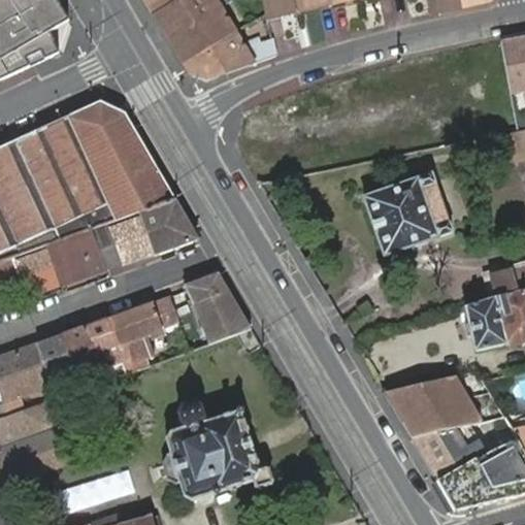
[(0,0),(0,78),(59,52),(46,26),(38,6),(48,1),(50,0),(0,0)]
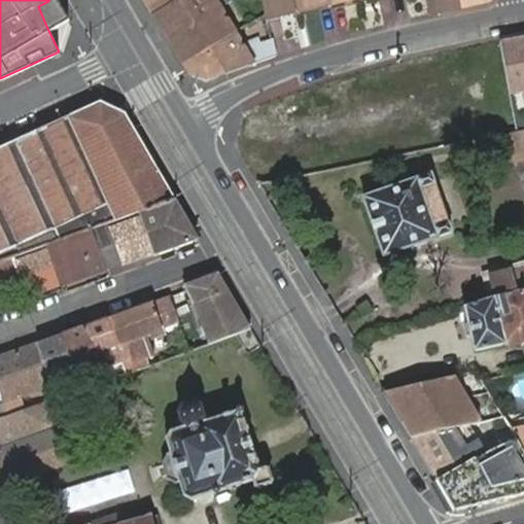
[(147,0),(152,9),(169,0),(147,0)]
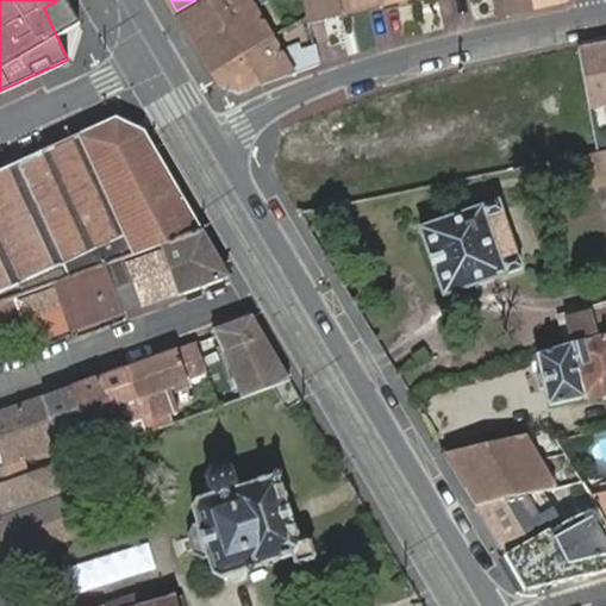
[(195,0),(176,11),(194,41),(255,6),(250,0),(195,0)]
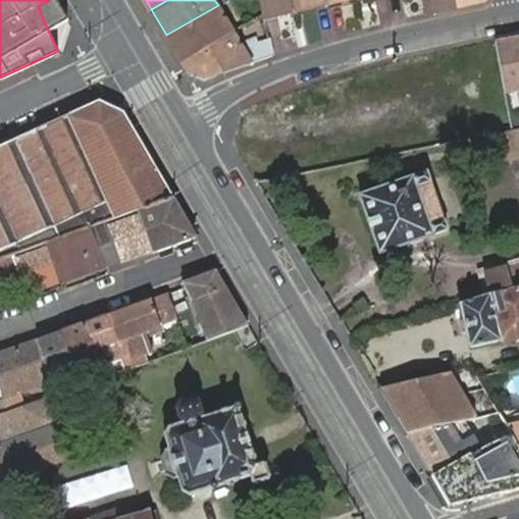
[(298,7),(297,0),(262,0),(265,10),(266,15),(298,7)]
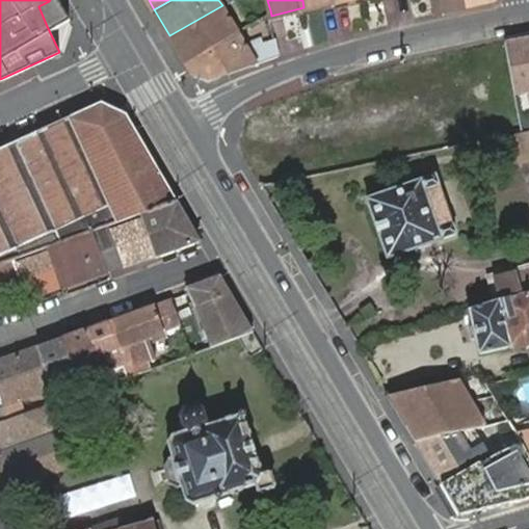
[(433,0),(437,12),(468,6),(467,0),(433,0)]
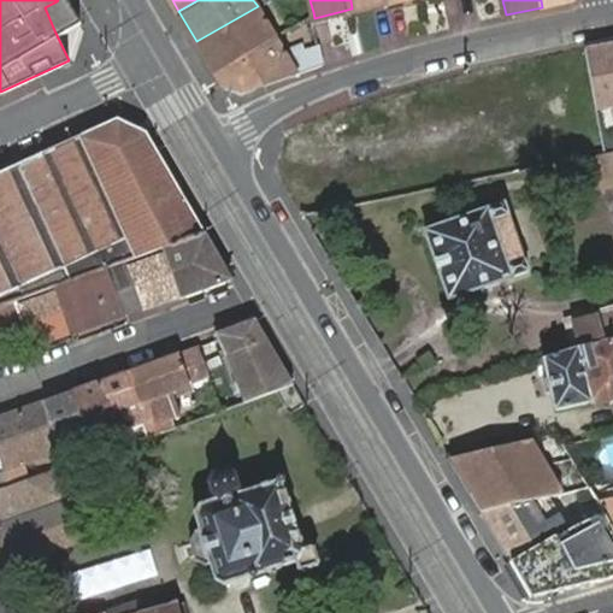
[(69,23),(57,1),(45,7),(54,30),(69,23)]
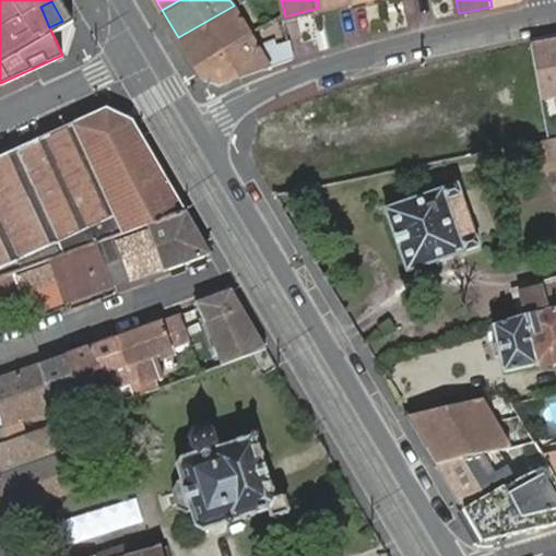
[(194,63),(250,31),(234,6),(178,37),(194,63)]
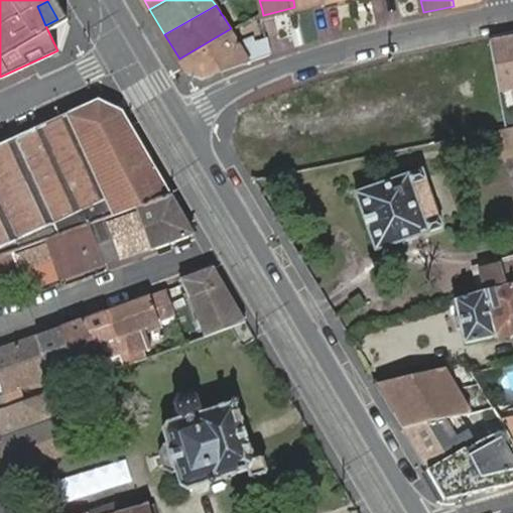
[(209,75),(249,59),(231,28),(179,58),(186,71),(209,75)]
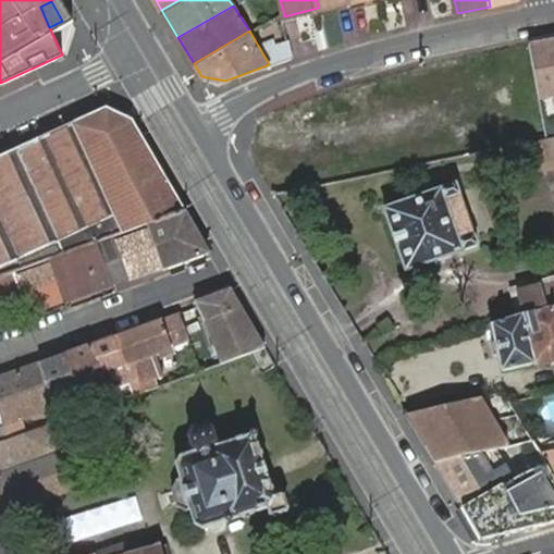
[(553,36),(529,40),(541,97),(553,94),(553,36)]
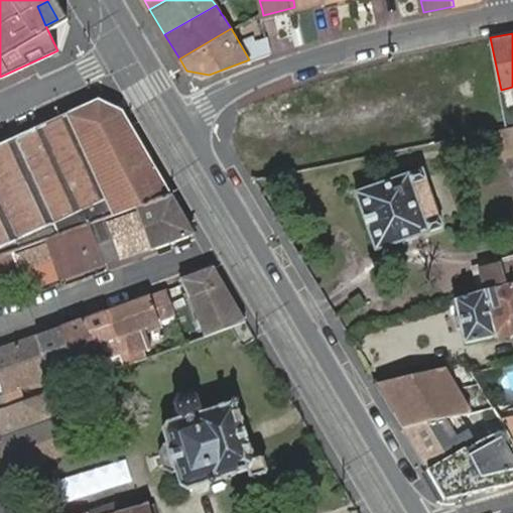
[(248,56),(270,50),(265,34),(244,39),(248,56)]
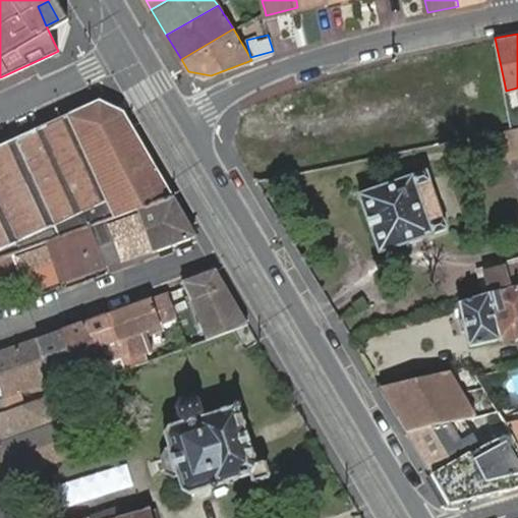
[(172,192),(123,109),(98,99),(0,144),(0,253),(13,249),(136,205),(172,192)]
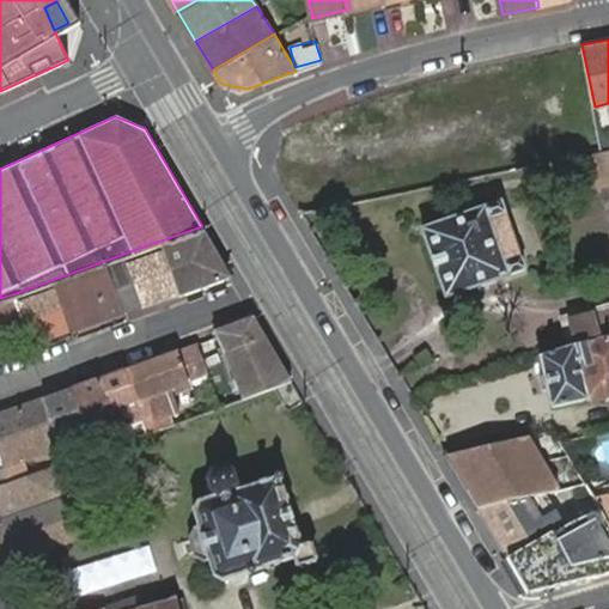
[(608,148),(591,153),(598,184),(608,182),(608,148)]
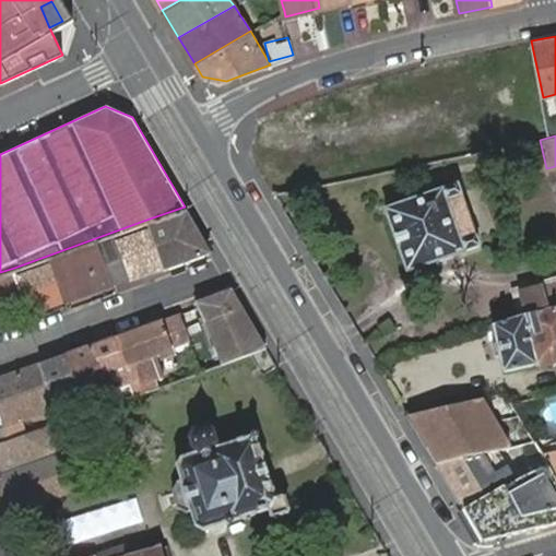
[(458,181),(385,205),(407,268),(477,244),(458,181)]
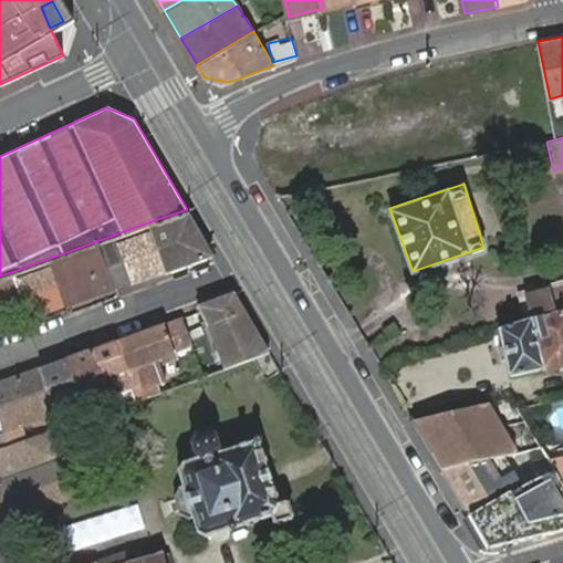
[(164,271),(212,253),(187,209),(148,222),(150,230),(16,275),(14,271),(0,275),(0,293),(19,289),(29,313),(61,302),(163,267),(164,271)]
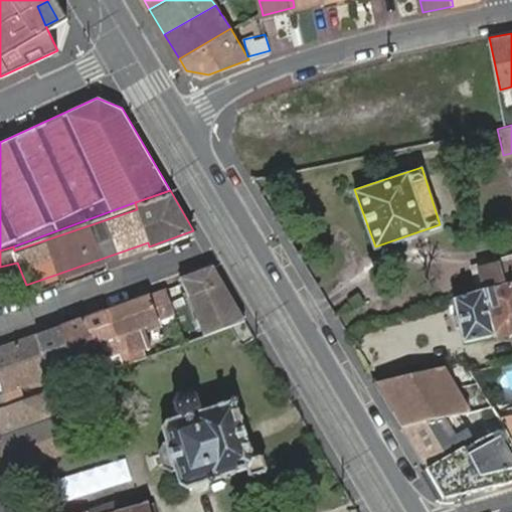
[(483,287),(511,278),(511,258),(478,267),(483,287)]
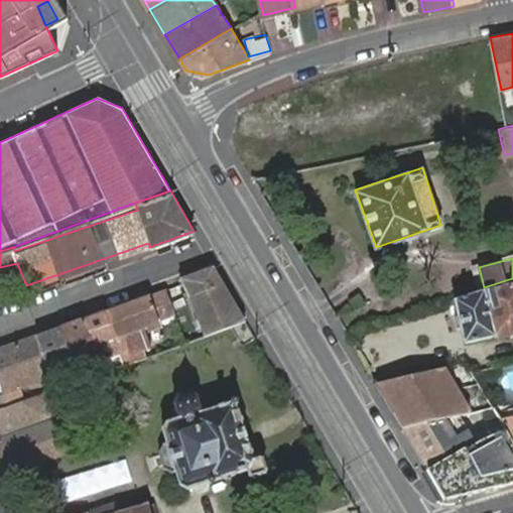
[(206,334),(247,319),(215,265),(178,277),(180,282),(187,296),(193,295),(210,323),(202,326),(206,334)]
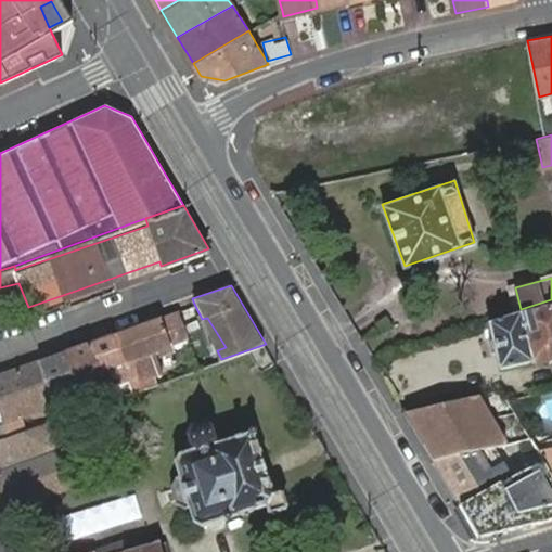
[(551,299),(521,309),(489,319),(499,367),(551,355),(551,299)]
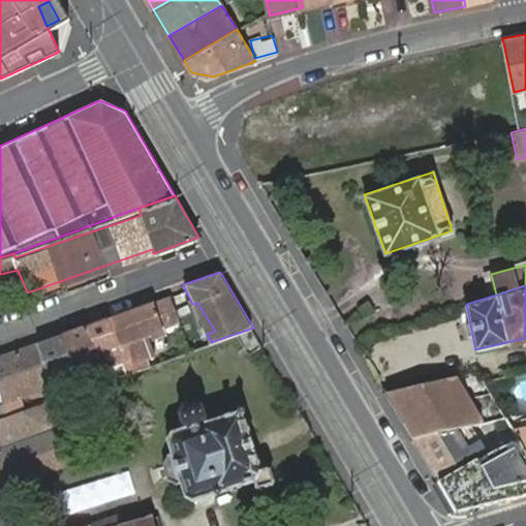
[(102,360),(104,365),(124,358),(121,350),(128,347),(131,354),(153,347),(148,332),(164,326),(182,318),(174,294),(171,295),(156,300),(86,326),(95,351),(98,350),(102,360)]
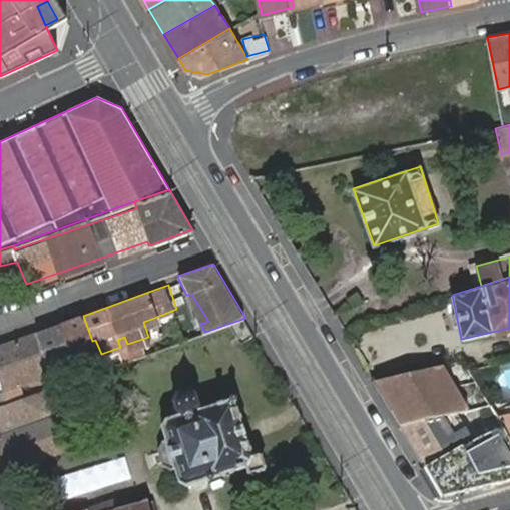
[(83,316),(61,323),(72,356),(73,359),(99,349),(95,340),(92,341),(83,316)]
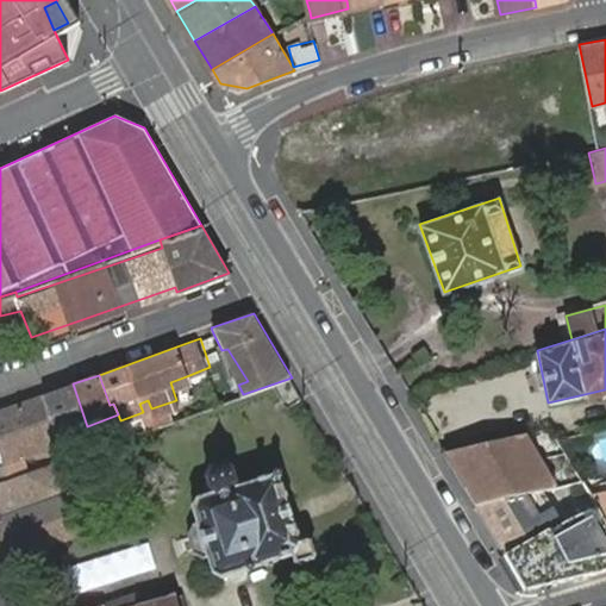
[(73,383),(43,394),(57,433),(86,423),(73,383)]
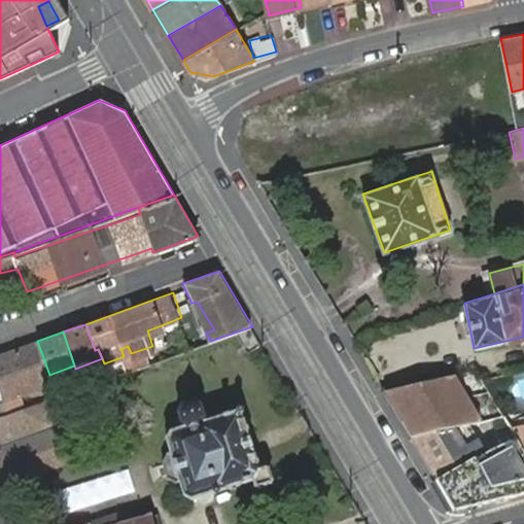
[(0,417),(11,413),(6,397),(51,381),(49,375),(37,341),(0,354),(0,417)]
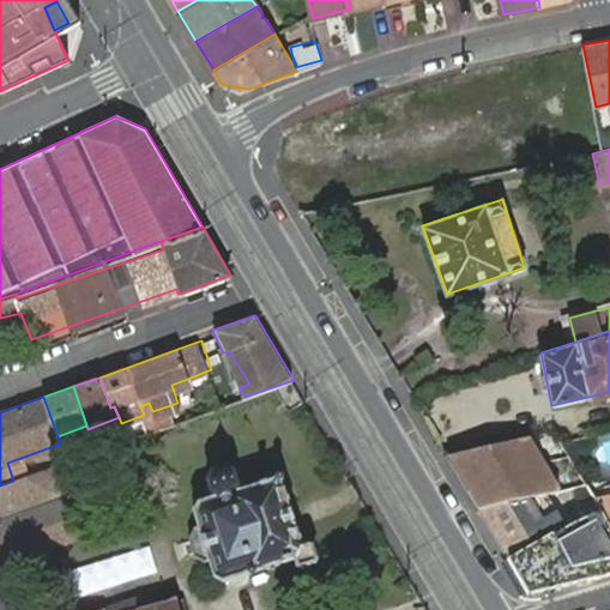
[(531,432),(447,452),(478,507),(557,487),(559,487),(531,432)]
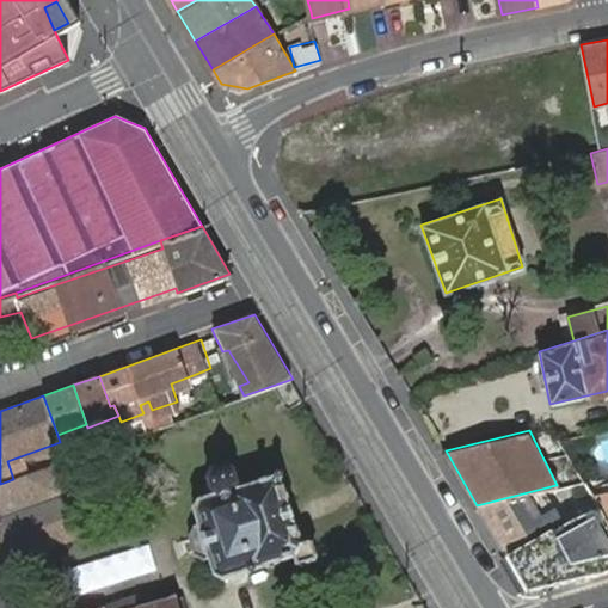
[(57,464),(13,479),(0,484),(0,522),(11,554),(80,534),(69,491),(65,491),(57,464)]
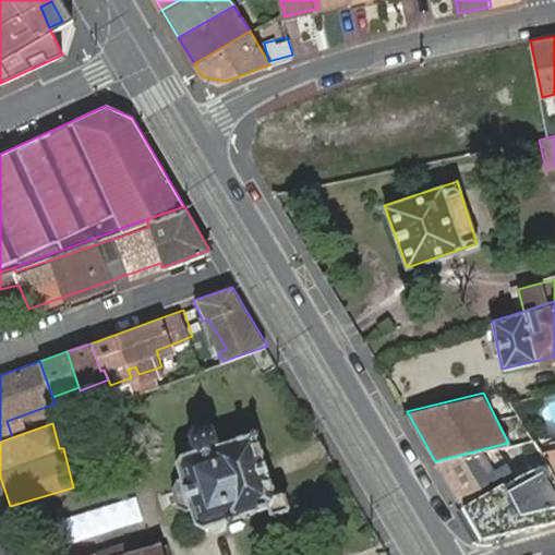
[(210,427),(205,426),(193,430),(189,433),(193,447),(196,449),(180,455),(176,462),(180,478),(175,479),(172,487),(178,503),(182,508),(189,508),(193,523),(202,526),(227,519),(229,519),(242,516),(241,515),(255,510),(256,511),(267,508),(270,515),(276,517),(284,514),(289,510),(287,506),(282,503),(277,505),(276,499),(277,495),(274,486),(272,485),(269,481),(267,478),(263,461),(265,455),(262,445),(257,444),(253,432),(213,444),(214,437),(210,427)]
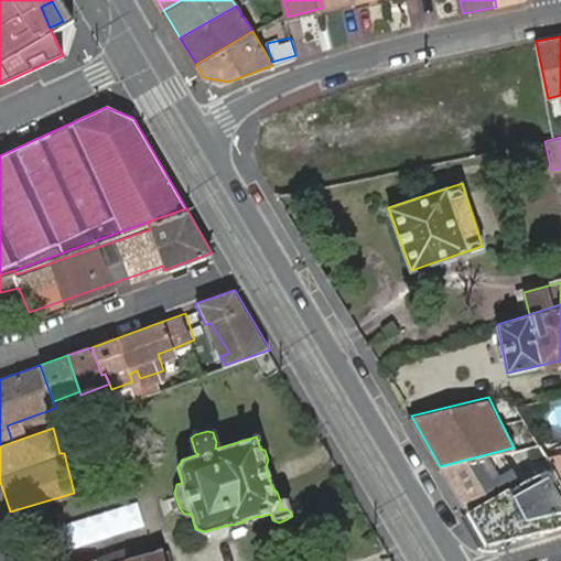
[(545,454),(538,441),(527,443),(543,470),(551,465),(545,454)]
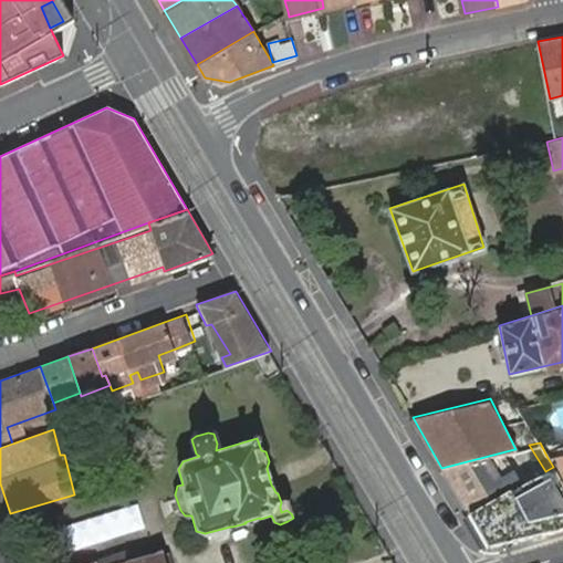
[(514,449),(441,468),(468,512),(520,485),(517,477),(504,483),(493,462),(509,458),(515,456),(514,449)]
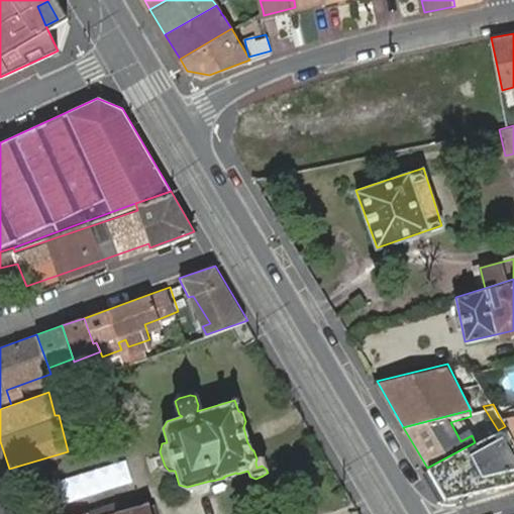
[(513,412),(499,416),(505,426),(513,423),(513,412)]
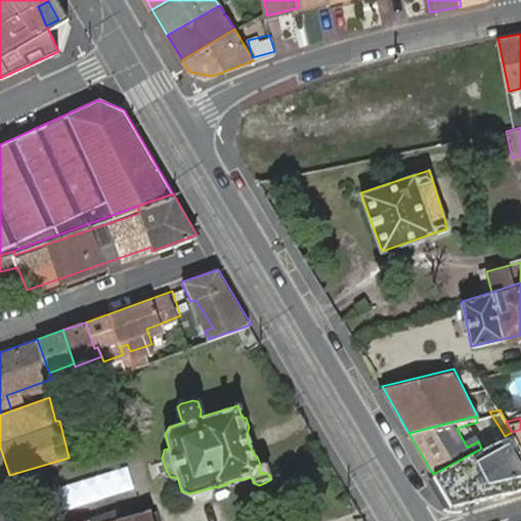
[(478,441),(471,424),(457,428),(467,447),(478,441)]
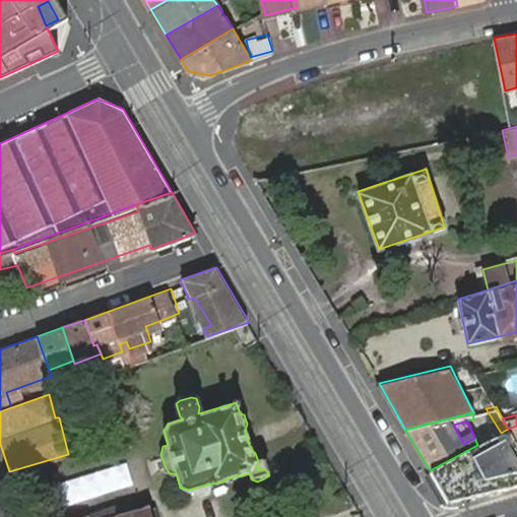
[(516,426),(508,429),(516,445),(516,426)]
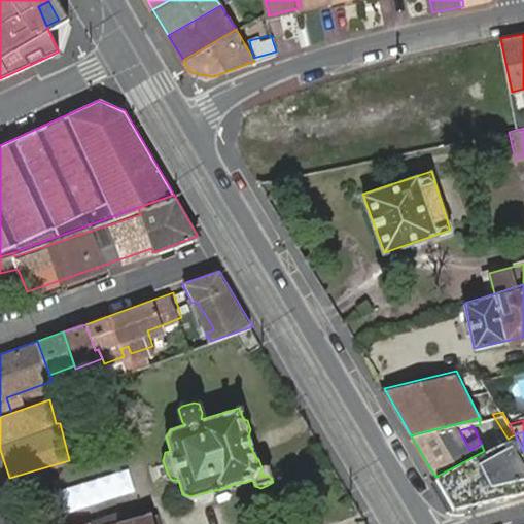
[(484,451),(435,477),(453,508),(523,490),(523,451),(515,434),(508,439),(484,451)]
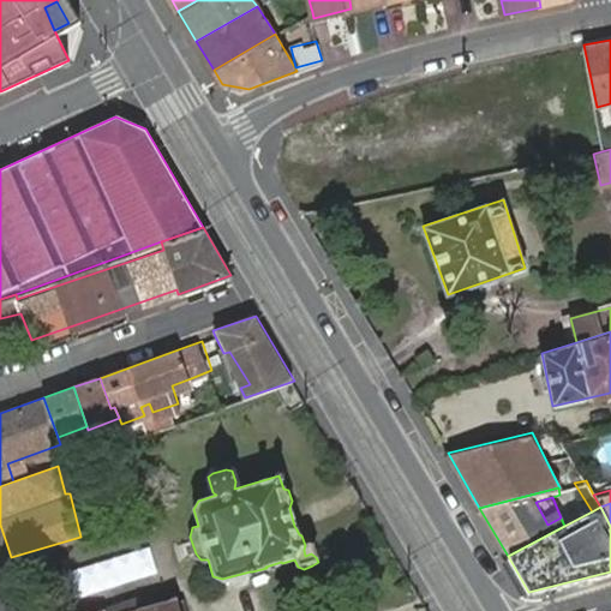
[(105,610),(103,607),(93,610),(178,610),(174,599),(124,610),(105,610)]
